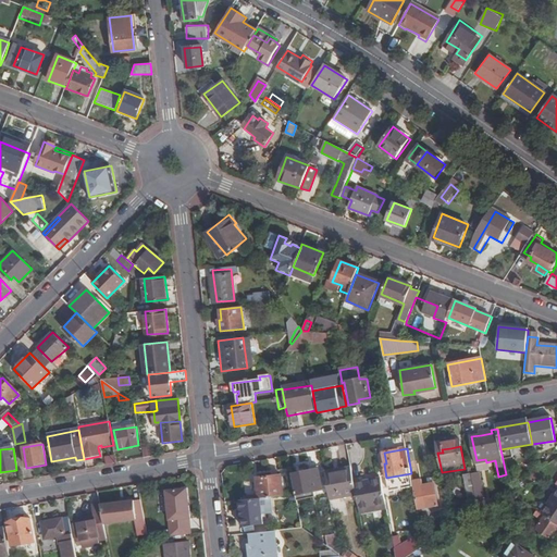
[(115,454),(106,456),(107,463),(118,461),(115,454)]
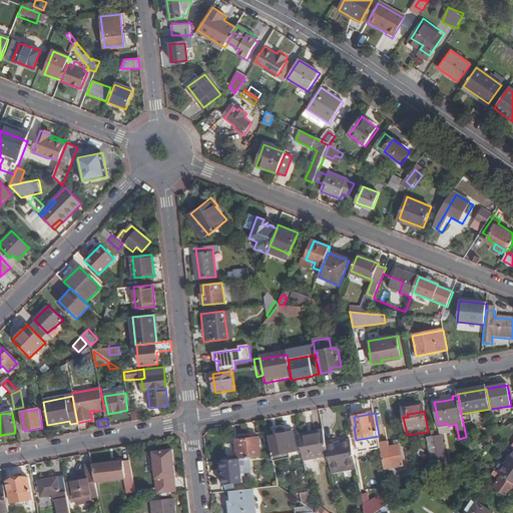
[(294,432),(270,437),(273,455),(274,460),(292,458),(291,452),(297,451),(294,432)]
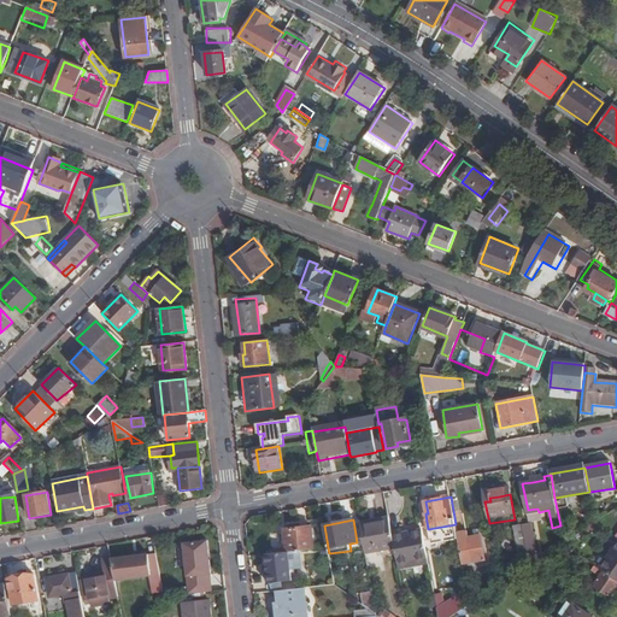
[(365,552),(395,547),(393,532),(391,521),(372,523),(372,521),(359,523),(365,552)]
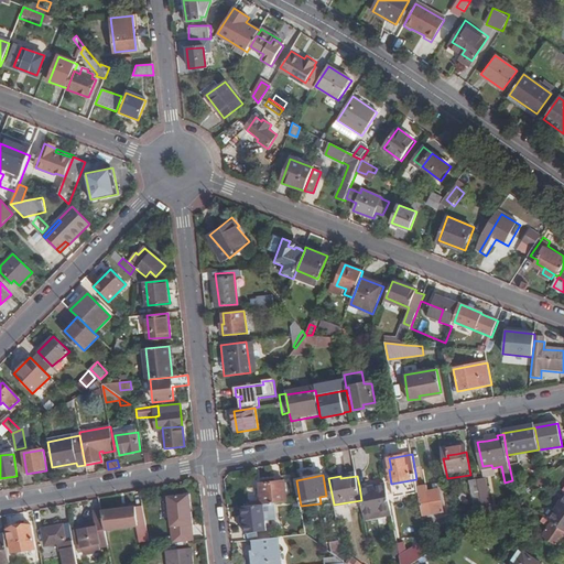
[(541,487),(549,481),(544,478),(537,484),(541,487)]
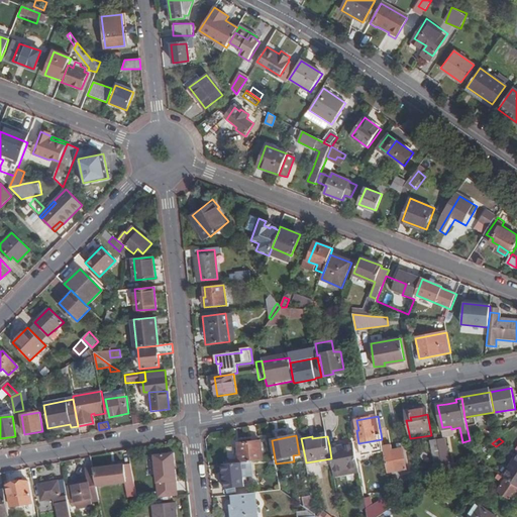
[(439,455),(437,440),(430,441),(432,453),(429,453),(429,457),(439,455)]
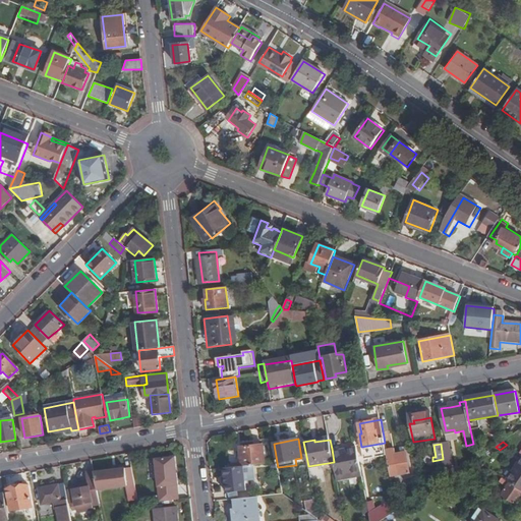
[(240,447),(242,466),(244,466),(266,464),(264,445),(240,447)]
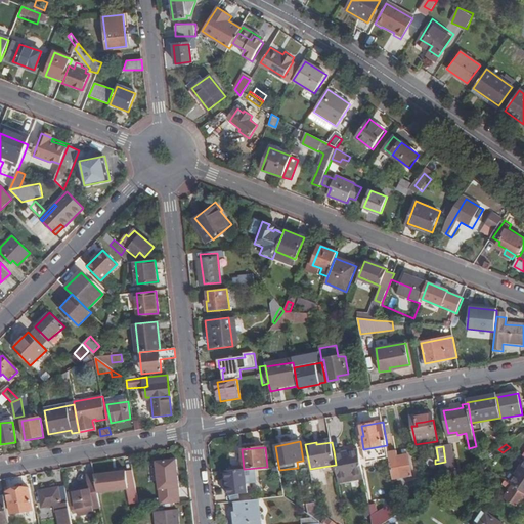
[(393,479),(421,474),(420,469),(416,448),(407,449),(407,454),(397,456),(397,451),(388,452),(393,479)]
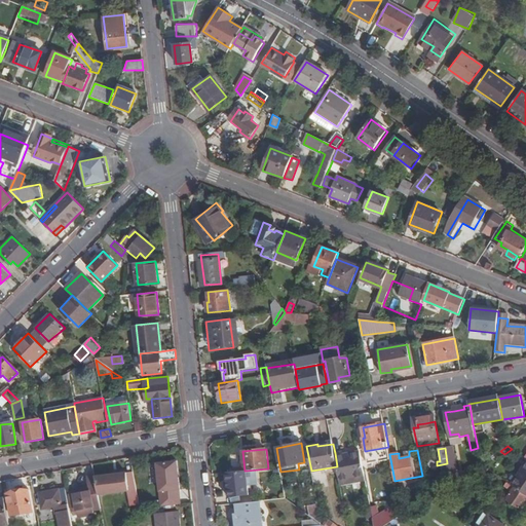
[(342,451),(341,452),(346,479),(365,476),(361,452),(343,454),(342,451)]
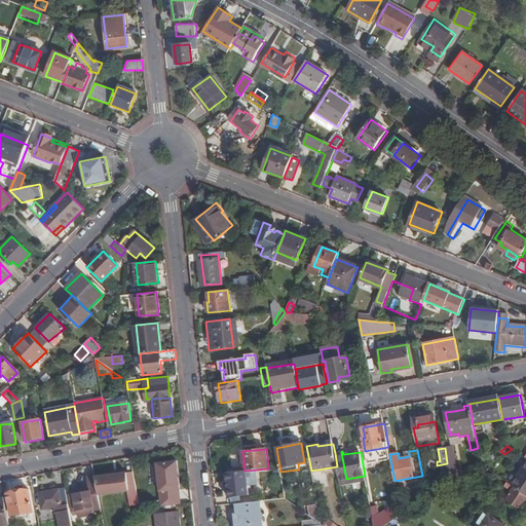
[(340,480),(366,476),(365,476),(346,479),(341,452),(335,453),(337,466),(340,480)]
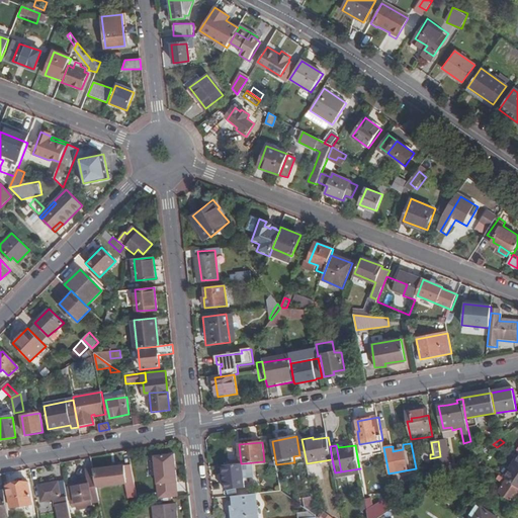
[(447,445),(440,446),(444,464),(451,463),(448,445),(447,445)]
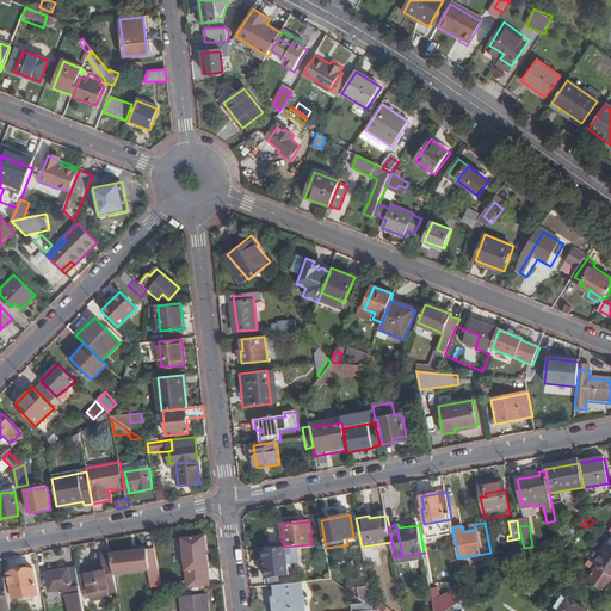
[(187,590),(210,587),(209,569),(207,536),(183,538),(187,590)]
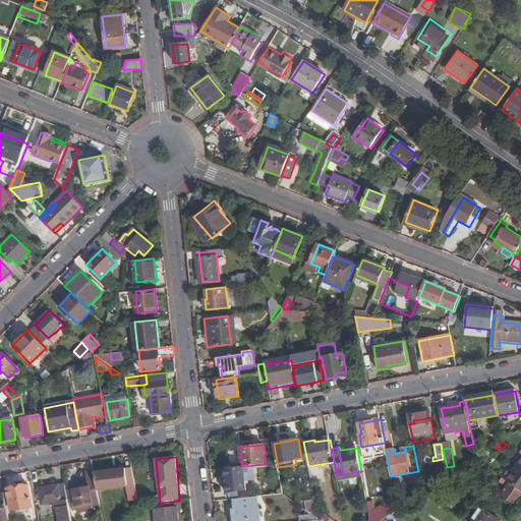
[(481,470),(484,465),(478,460),(475,465),(481,470)]
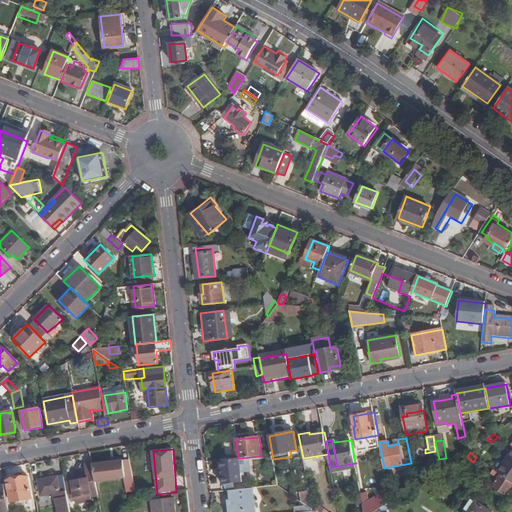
[(511,454),(499,473),(501,474),(511,481),(511,454)]
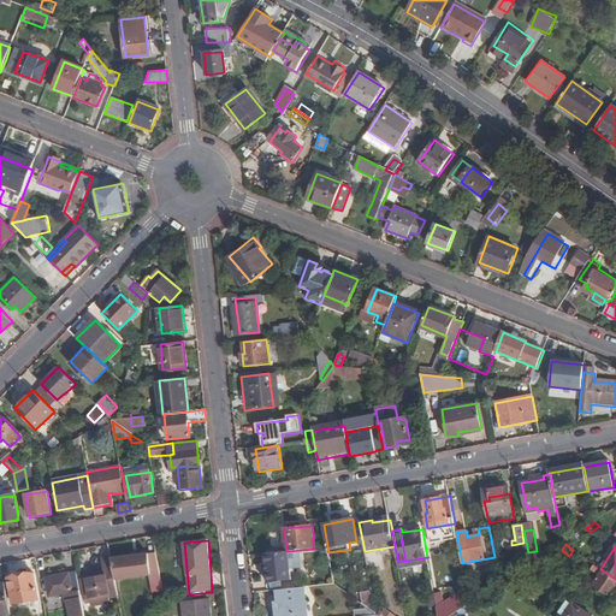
[(294,579),(289,551),(286,551),(262,554),(266,582),(294,579)]
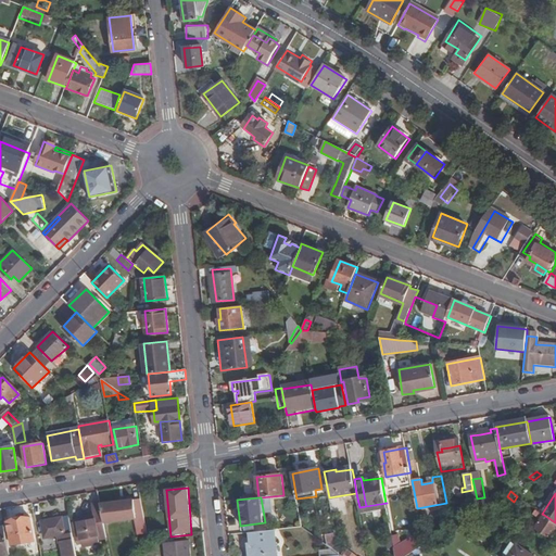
[(484,497),(477,498),(478,509),(487,504),(484,497)]
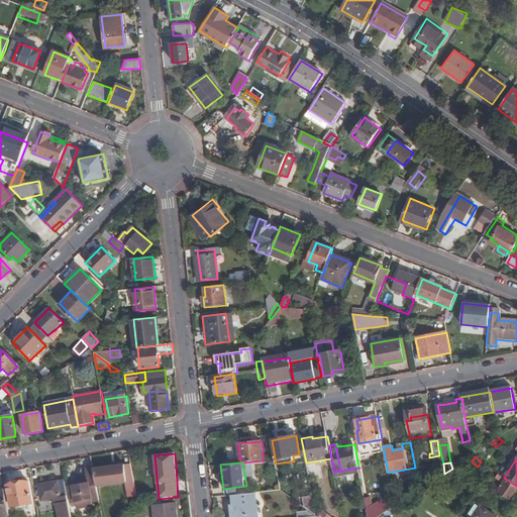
[(131,463),(124,464),(126,475),(132,474),(131,463)]
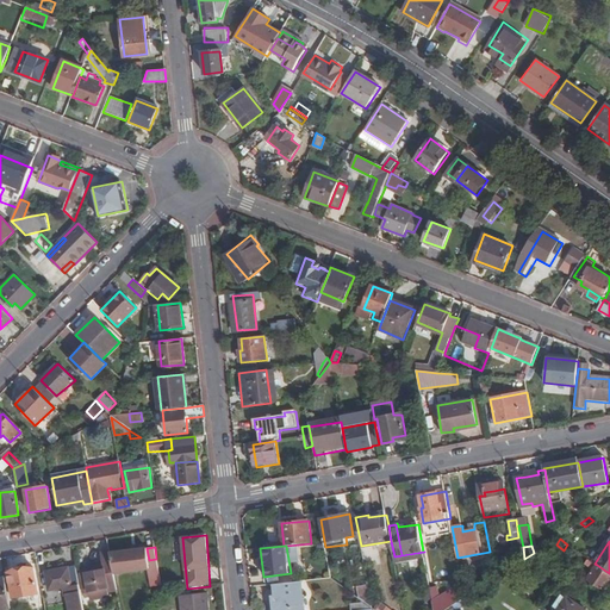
[(149,560),(147,548),(110,553),(113,573),(148,570),(150,585),(161,584),(159,574),(159,568),(156,559),(149,560)]
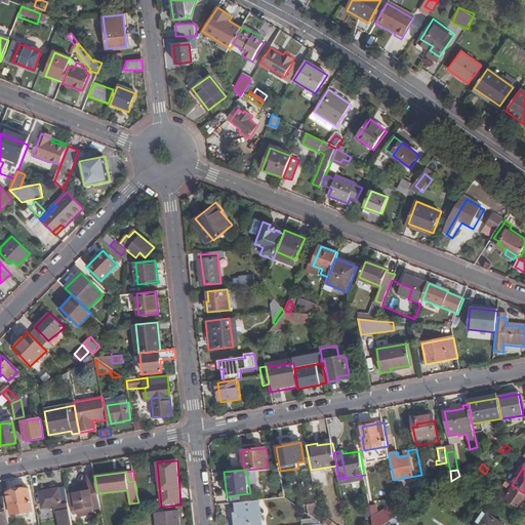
[(94,476),(94,475),(86,476),(88,486),(89,490),(74,493),(69,494),(72,511),(77,510),(78,516),(93,513),(93,510),(101,508),(97,493),(94,476)]
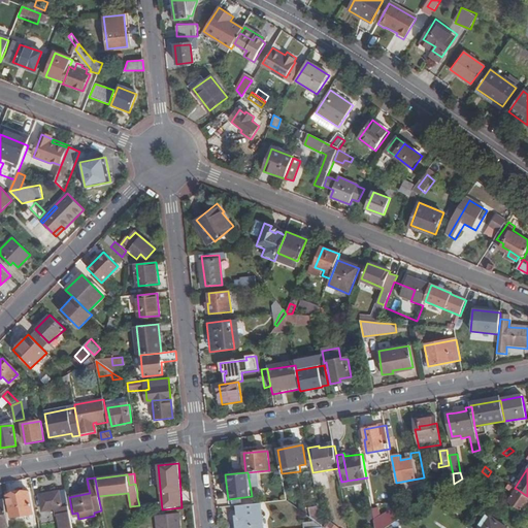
[(418,482),(422,505),(429,501),(425,481),(418,482)]
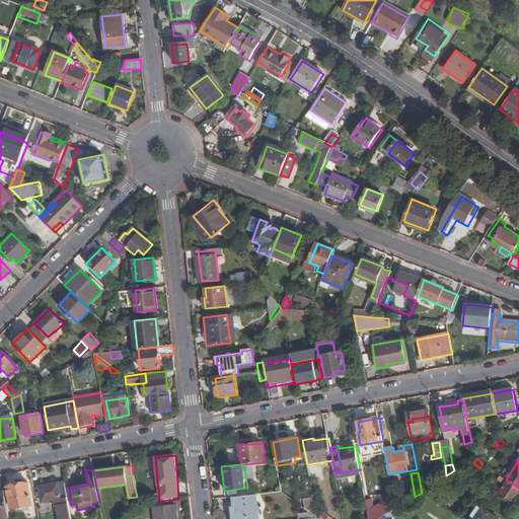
[(513,502),(518,493),(518,488),(508,480),(499,493),(513,502)]
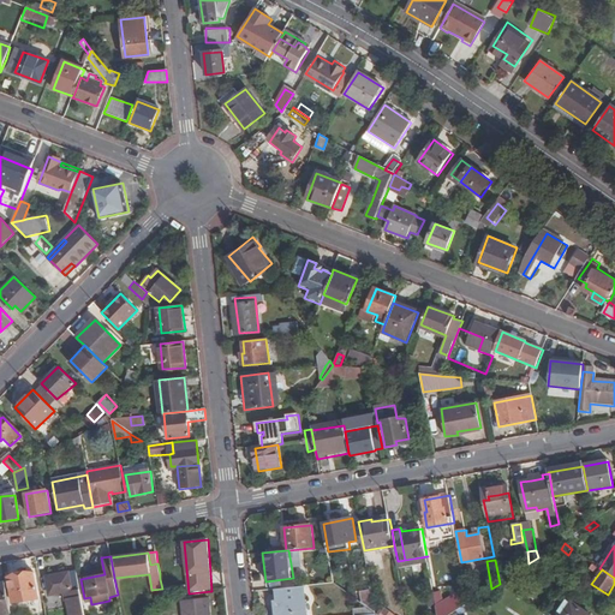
[(84,614),(82,596),(77,571),(47,577),(51,595),(64,592),(66,599),(67,599),(70,614),(84,614)]
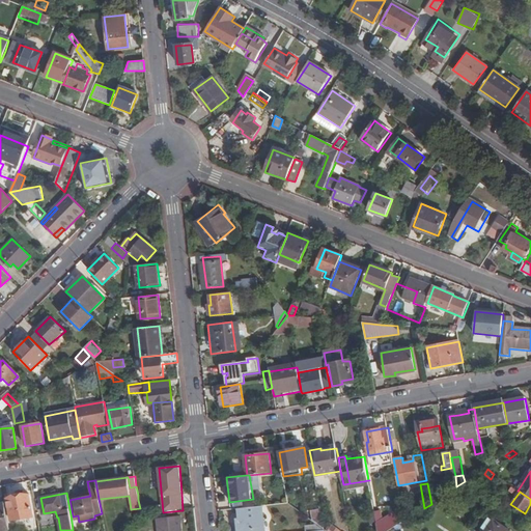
[(32,516),(28,496),(7,499),(11,521),(32,516)]
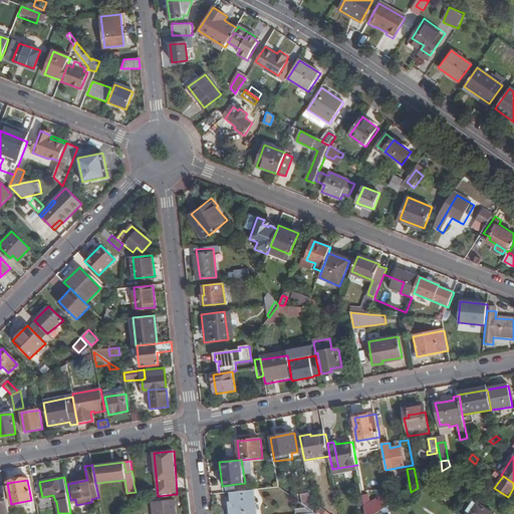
[(0,513),(10,513),(5,489),(0,489),(0,513)]
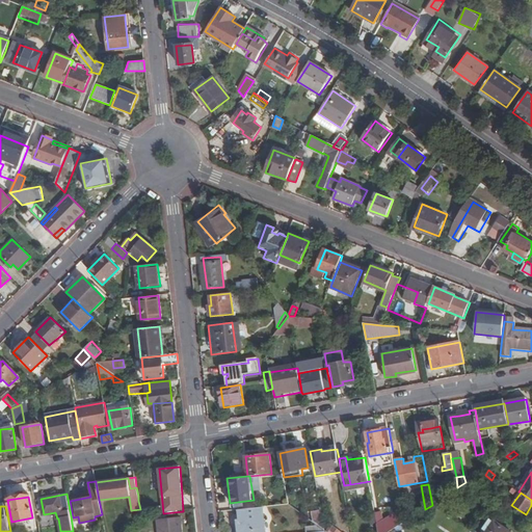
[(237,521),(257,519),(256,508),(236,510),(237,521)]
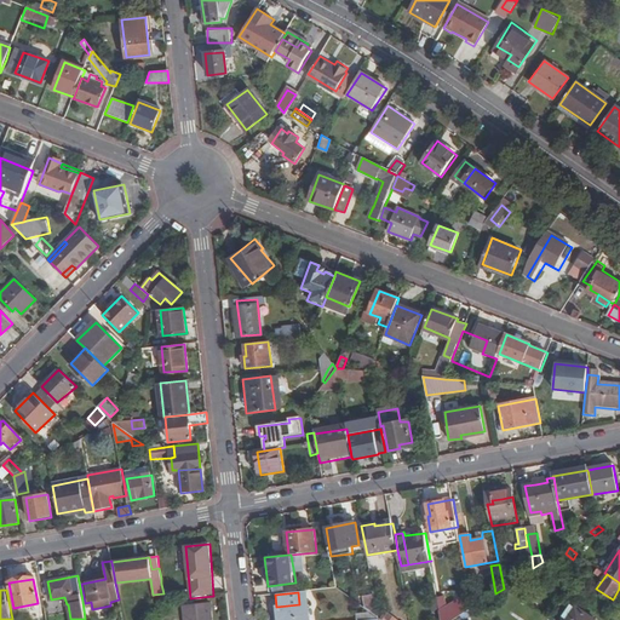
[(377,603),(374,593),(365,596),(367,606),(377,603)]
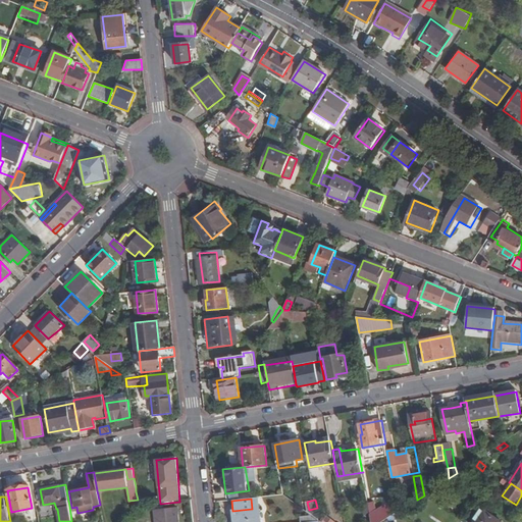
[(376,516),(379,521),(382,521),(398,512),(397,503),(376,516)]
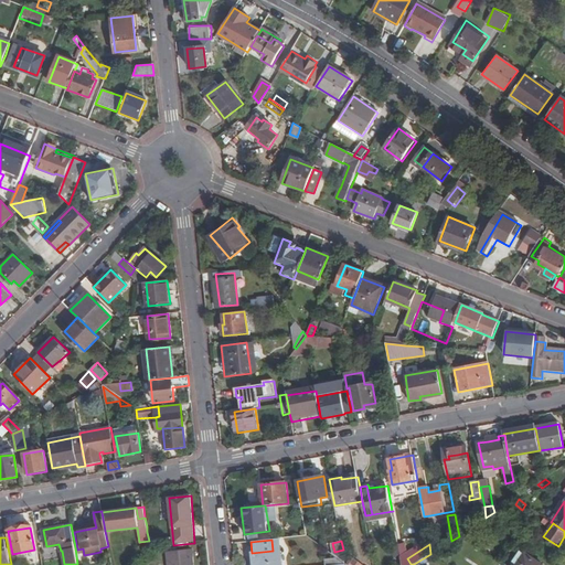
[(192,564),(191,551),(167,553),(168,564),(192,564)]
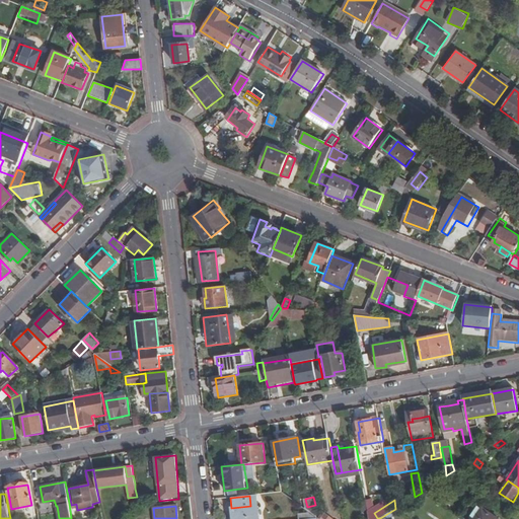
[(251,518),(250,506),(231,508),(229,508),(229,518),(251,518)]
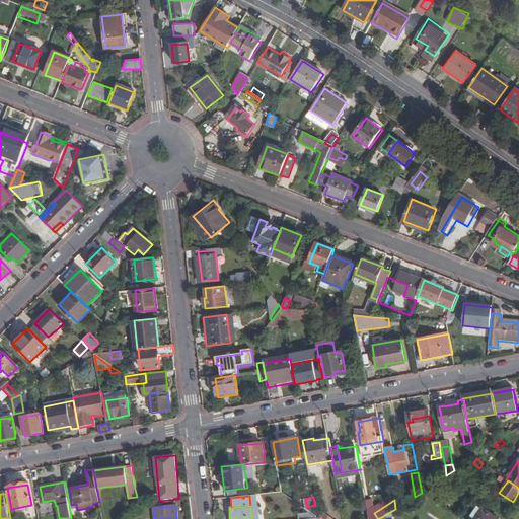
[(471,517),(474,518),(475,518),(483,509),(479,506),(471,517)]
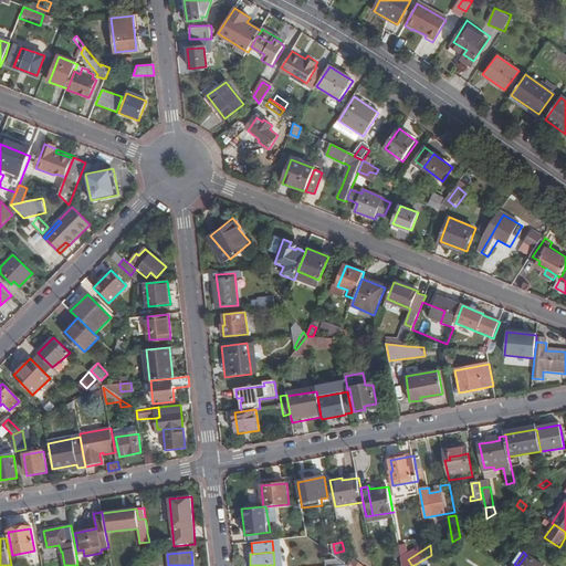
[(519,565),(542,565),(526,555),(519,565)]
